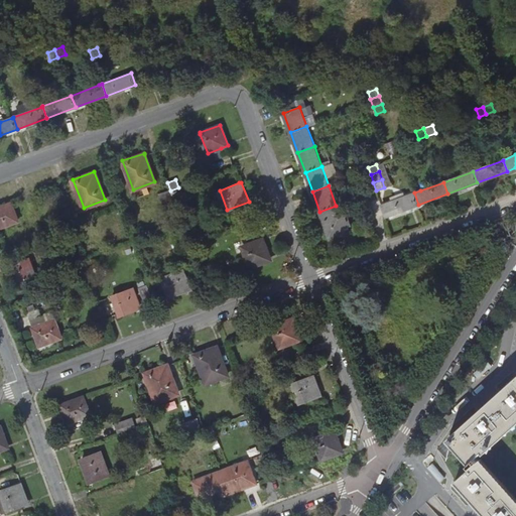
[(382,206),(386,217),(418,205),(414,192),(382,206)]
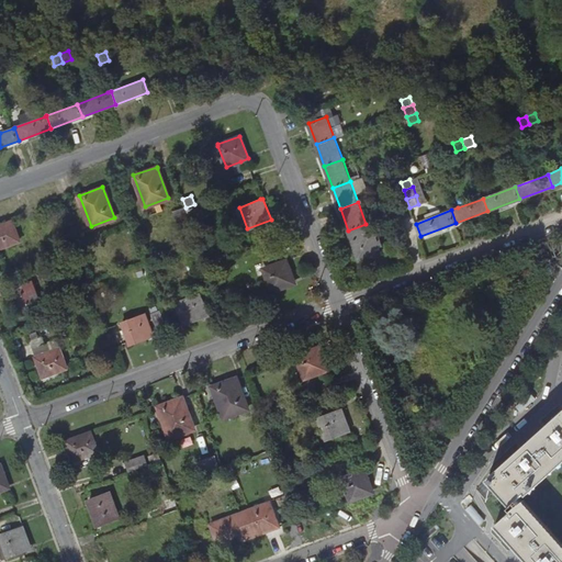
[(0,224),(0,246),(19,239),(12,221),(0,224)]
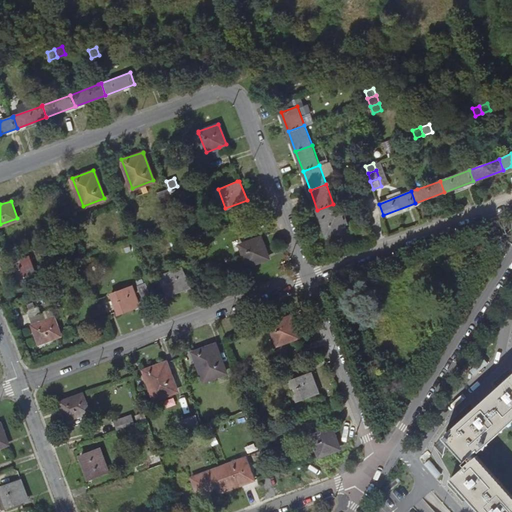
[(333,204),(317,210),(326,236),(342,229),(341,225),(347,222),(343,211),(337,214),(333,204)]
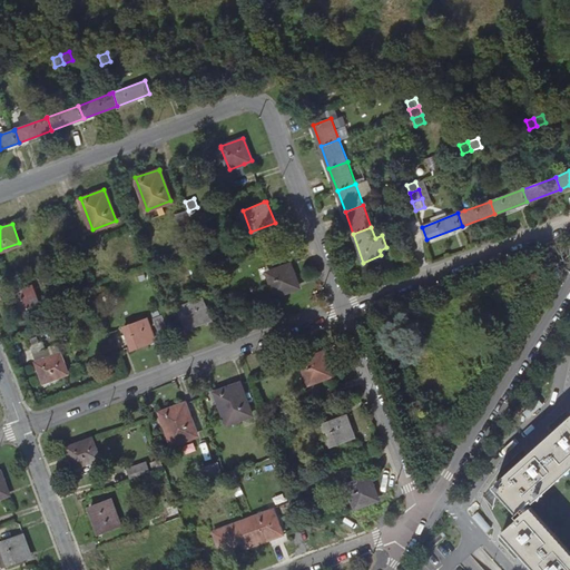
[(202,245),(193,248),(197,257),(205,254),(202,245)]
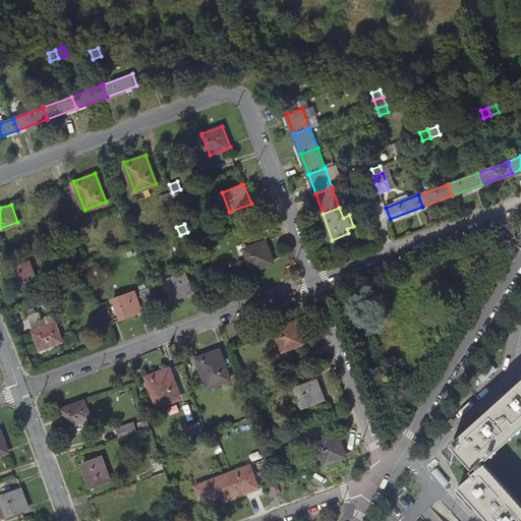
[(74,232),(72,225),(63,228),(66,235),(74,232)]
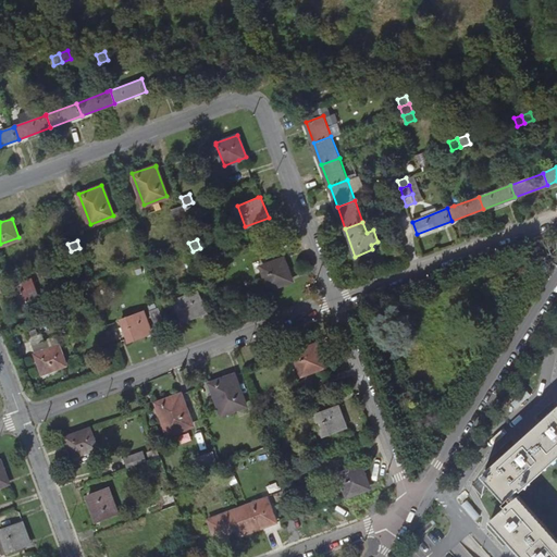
[(283,258),(281,259),(261,265),(269,288),(292,280),(283,258)]
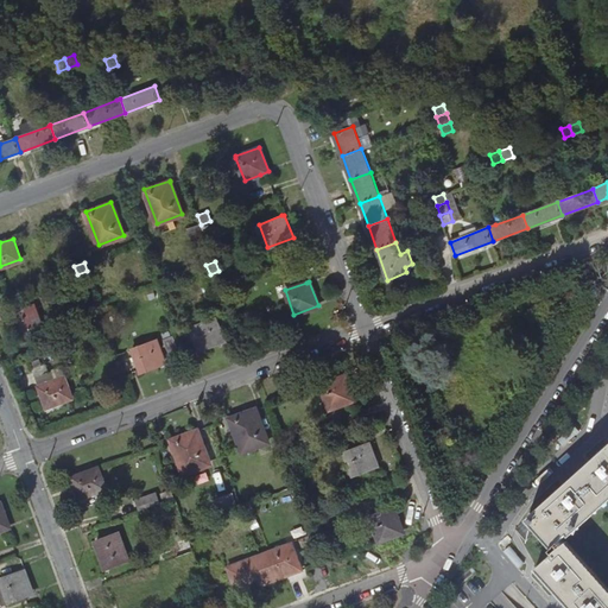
[(35,303),(12,311),(21,340),(44,330),(35,303)]
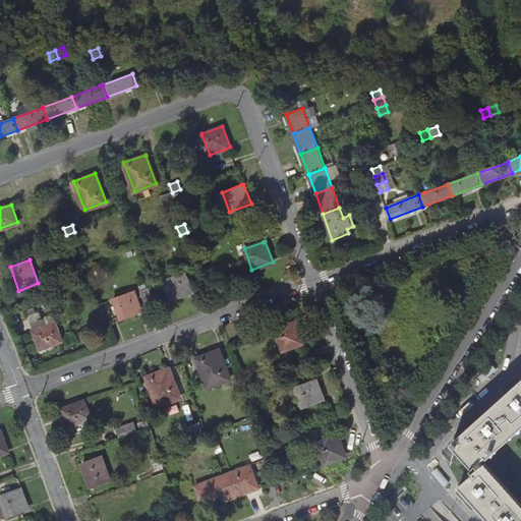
[(79,272),(88,269),(85,262),(76,265),(79,272)]
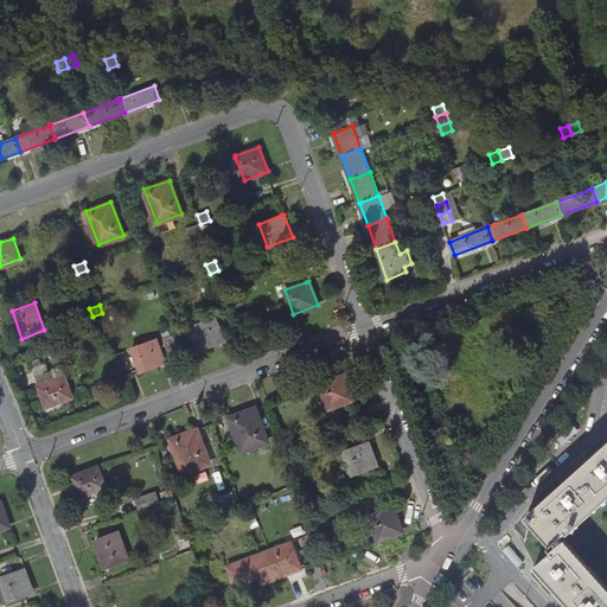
[(102,313),(93,317),(96,326),(106,323),(102,313)]
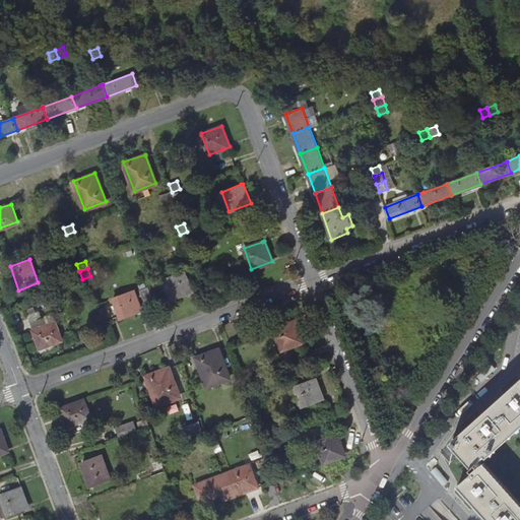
[(192,290),(191,288),(184,270),(163,278),(168,291),(170,300),(192,290)]
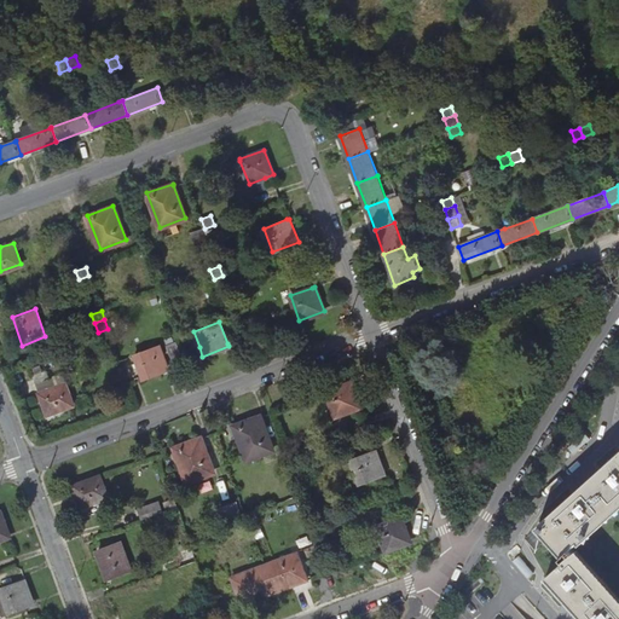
[(495,346),(505,341),(499,324),(487,329),(495,346)]
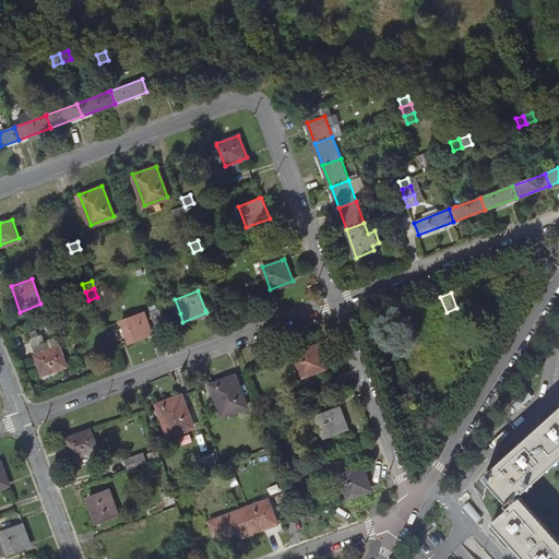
[(152,308),(157,329),(166,328),(162,306),(152,308)]
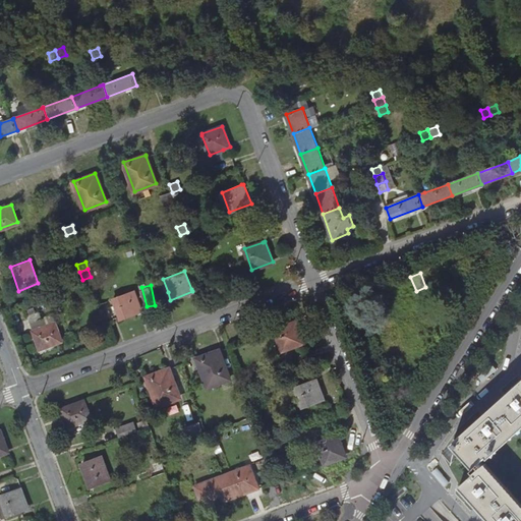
[(142,310),(141,307),(134,290),(112,298),(118,310),(120,319),(142,310)]
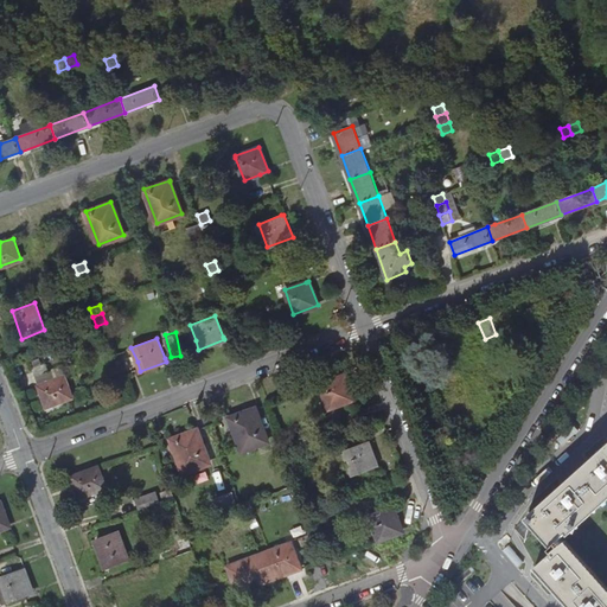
[(39,384),(40,389),(46,406),(71,396),(63,375),(39,384)]
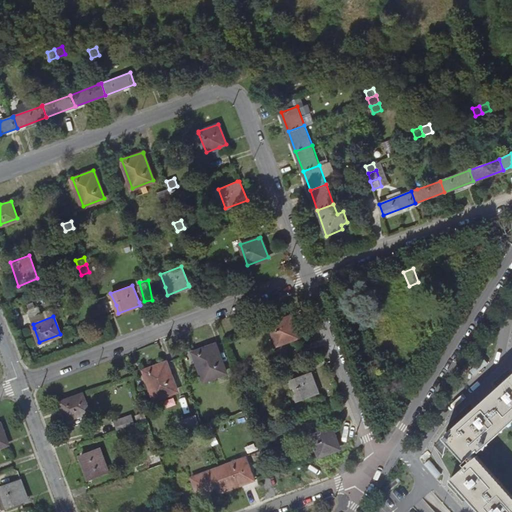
[(269,323),(270,325),(277,343),(297,336),(290,316),(269,323)]
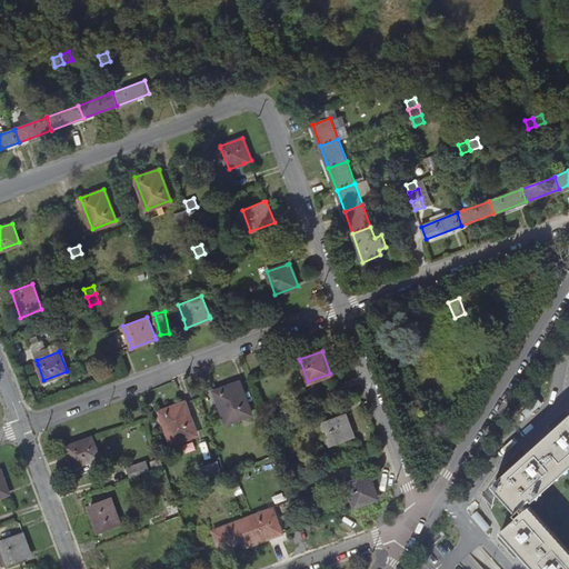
[(239,382),(215,391),(226,422),(250,413),(239,382)]
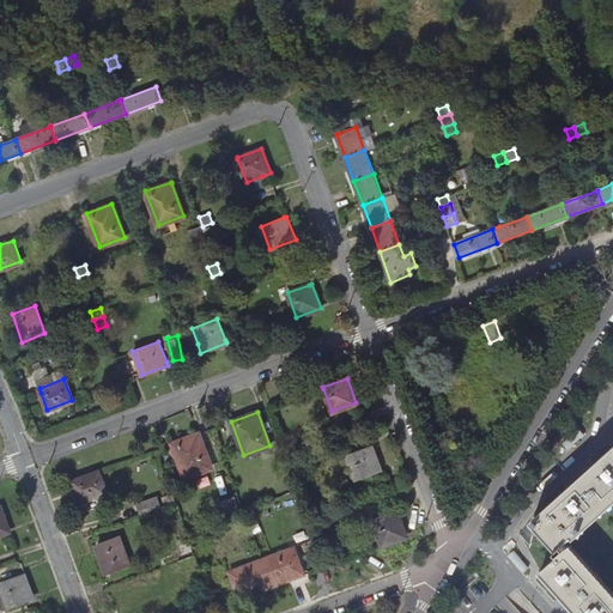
[(363,429),(358,416),(341,423),(346,436),(363,429)]
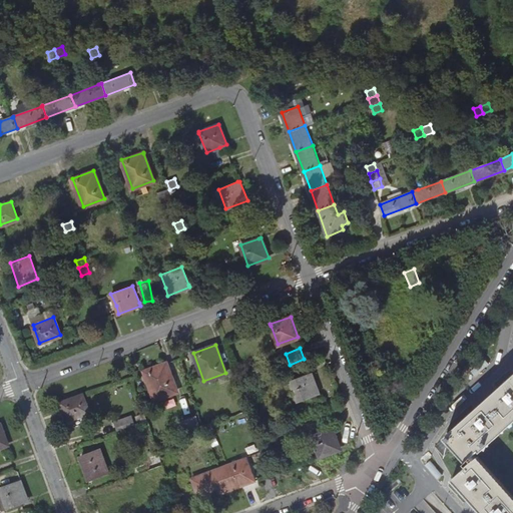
[(485,360),(471,372),(475,377),(489,365),(485,360)]
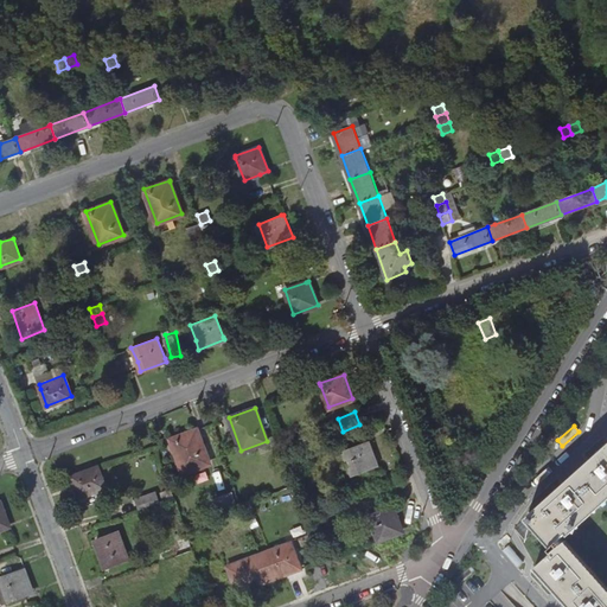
[(197,429),(171,439),(184,473),(210,462),(198,432),(197,429)]
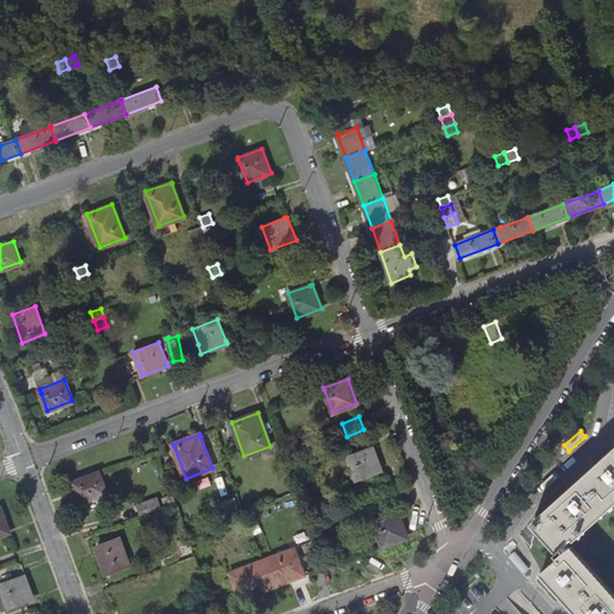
[(372,446),(369,447),(347,456),(355,479),(380,469),(372,446)]
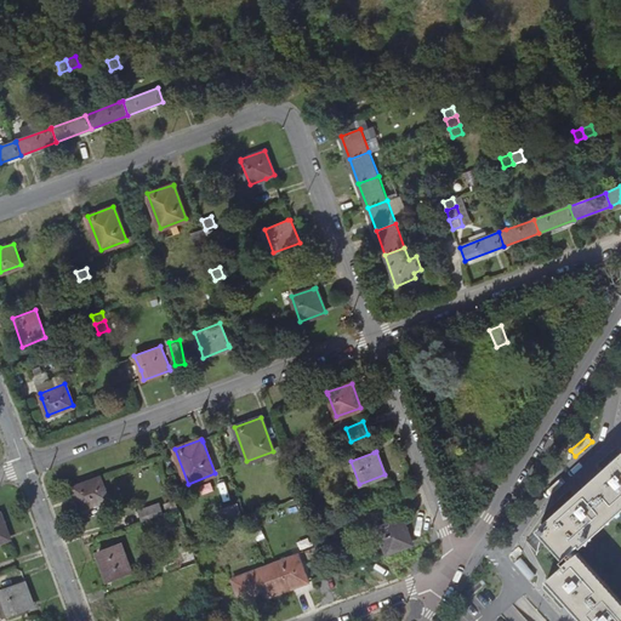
[(620,455),(599,474),(579,494),(536,531),(567,564),(545,585),(567,609),(576,620),(577,620),(620,620),(620,603),(575,551),(594,533),(620,508),(620,455)]
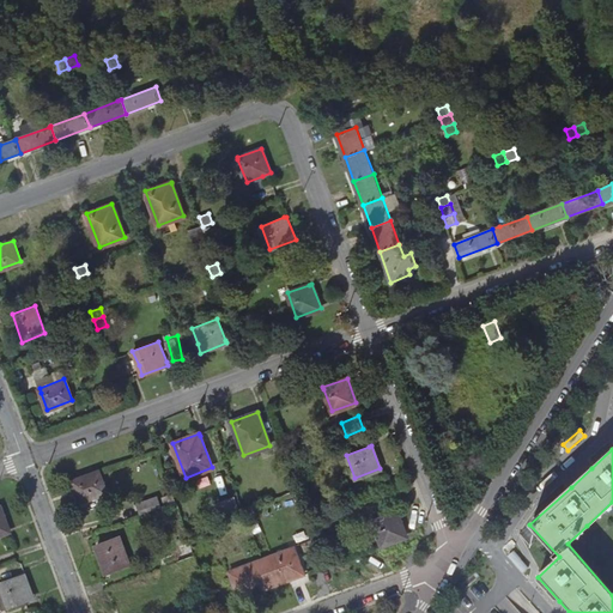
[(73,480),(74,485),(80,501),(105,492),(99,473),(98,471),(73,480)]
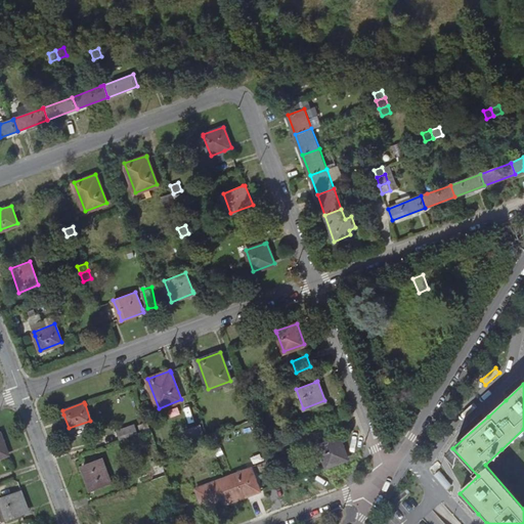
[(149,429),(146,422),(139,425),(142,432),(149,429)]
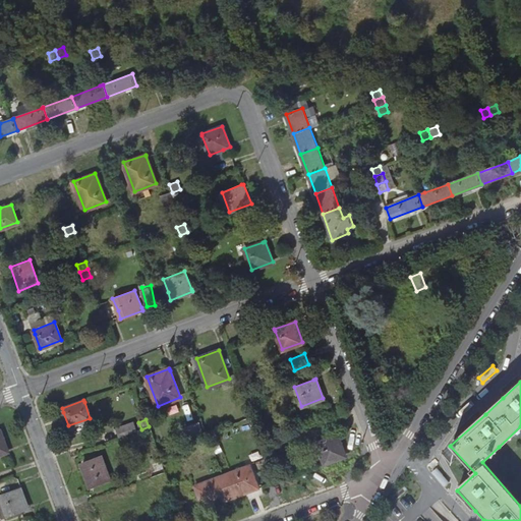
[(121,438),(138,430),(135,421),(117,427),(121,438)]
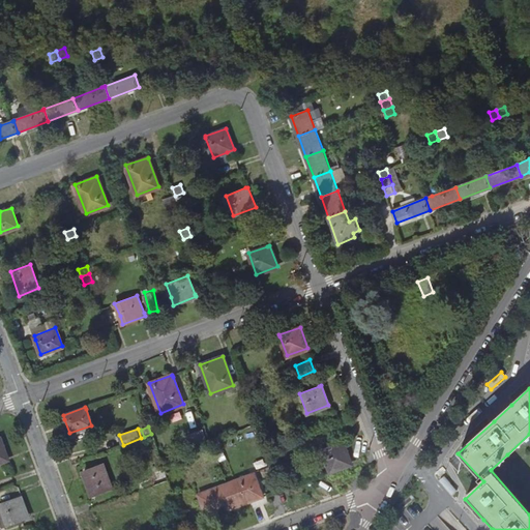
[(343,442),(340,443),(322,449),(330,471),(351,464),(343,442)]
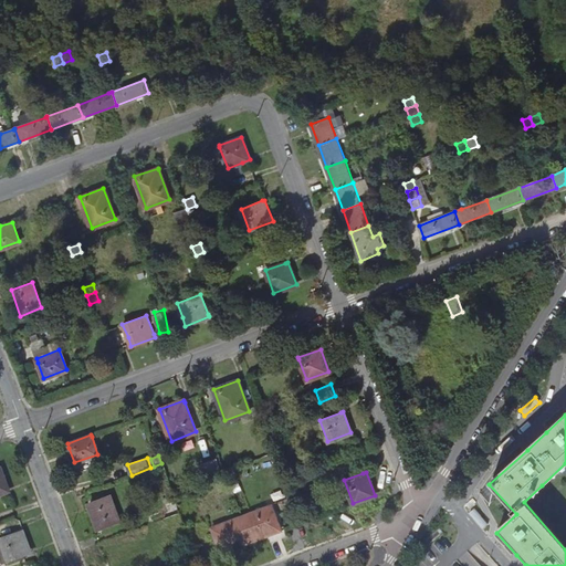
[(98,527),(107,524),(121,520),(112,495),(90,503),(98,527)]
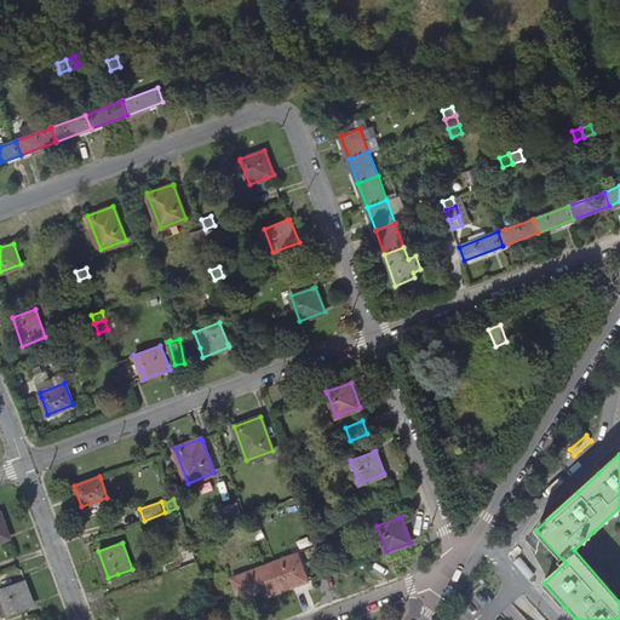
[(274,592),(293,585),(306,580),(297,554),(265,566),(274,592)]
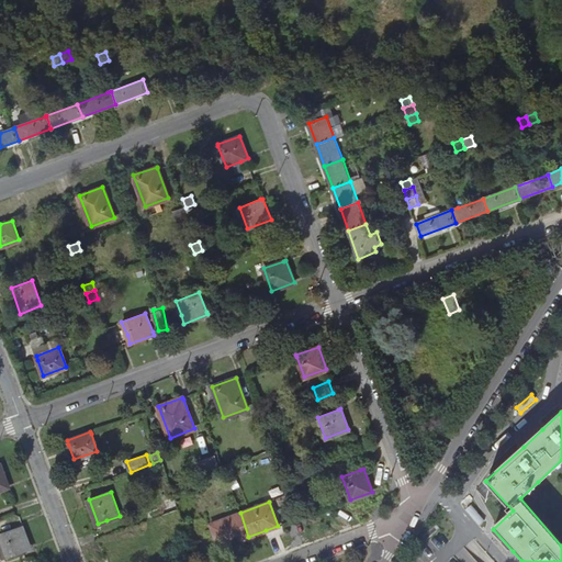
[(484,521),(471,506),(465,512),(479,526),(484,521)]
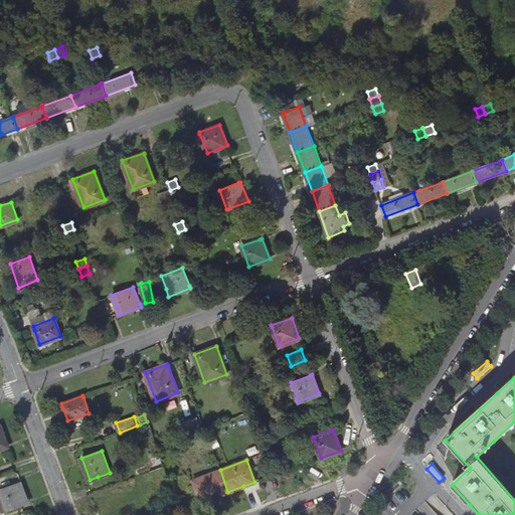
[(167,473),(164,465),(156,468),(159,476),(167,473)]
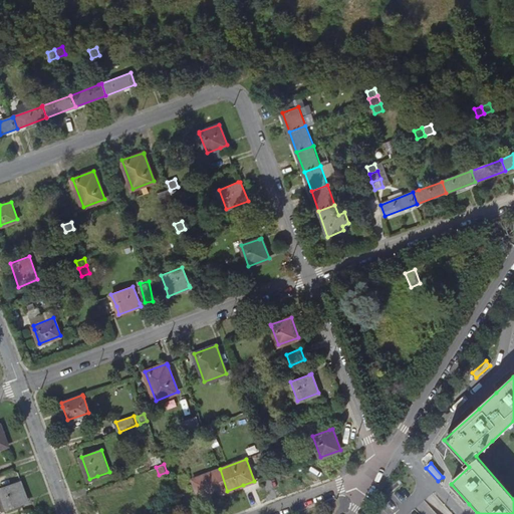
[(201,501),(227,491),(220,469),(193,479),(201,501)]
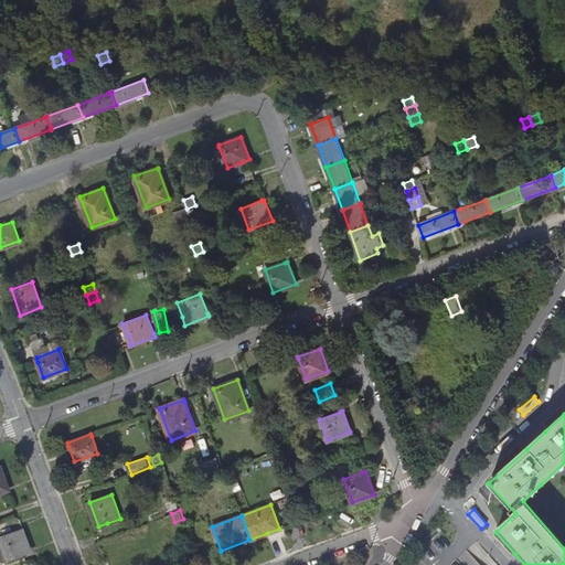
[(23,530),(21,531),(0,539),(9,560),(31,552),(23,530)]
